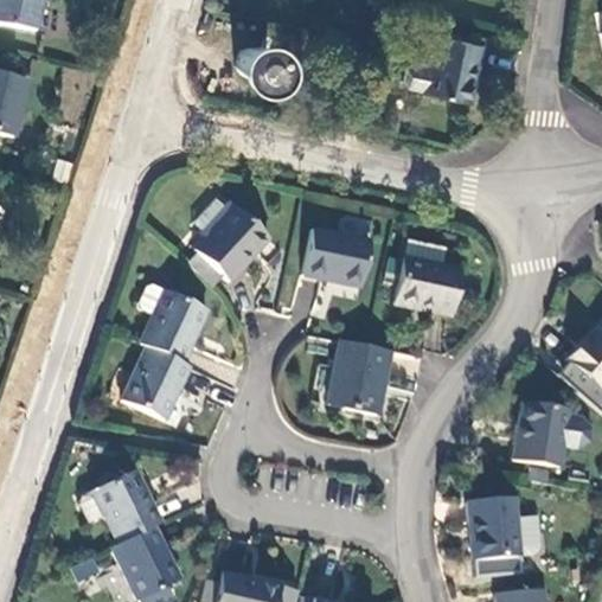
[(0,0),(0,21),(39,29),(44,0),(0,0)]
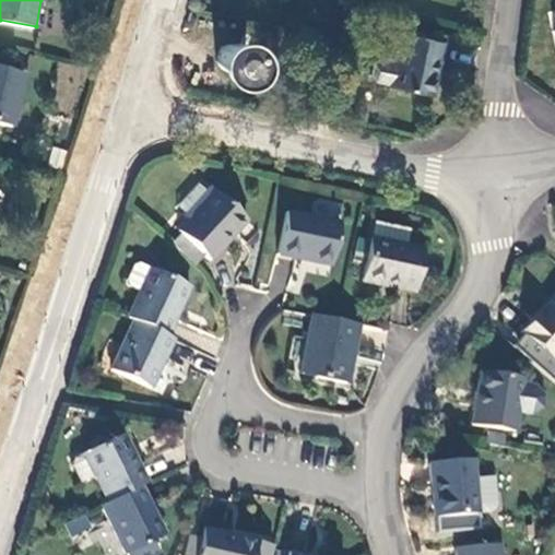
[(436,94),(446,40),(403,33),(393,86),(436,94)]
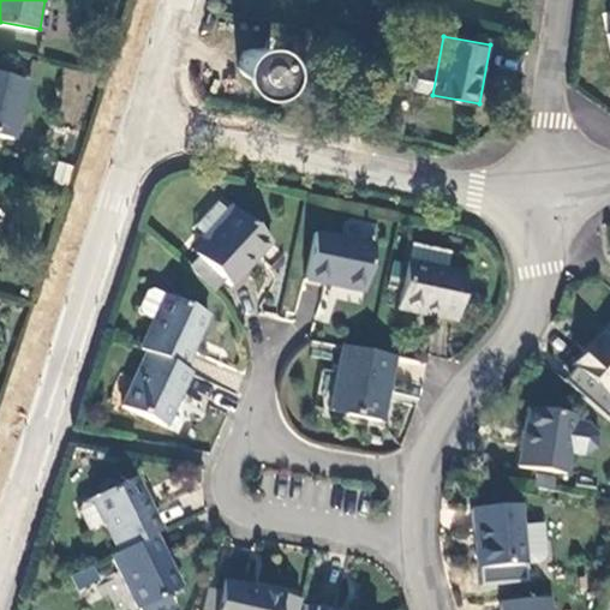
[(273,53),(271,51),(268,48),(264,46),(261,46),(257,46),(253,46),(251,47),(247,49),(245,53),(244,55),(243,59),(243,63),(244,66),(245,70),(247,73),(250,75),(253,77),(257,78),(261,78),(264,77),(268,76),(270,73),(273,71),(274,67),(275,64),(275,60),(275,57),(273,53)]
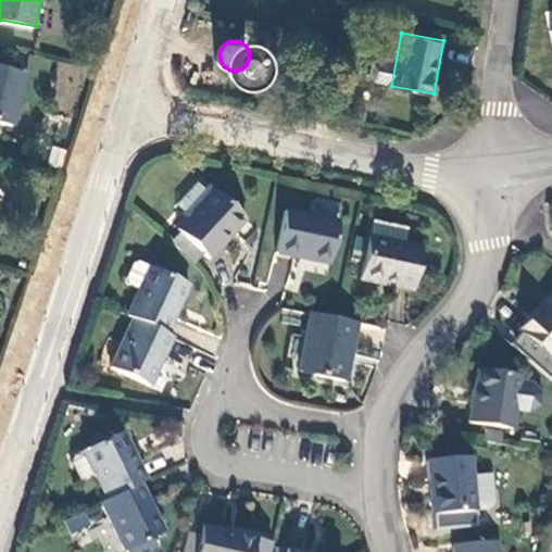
[(0,118),(13,123),(28,72),(0,63),(0,118)]
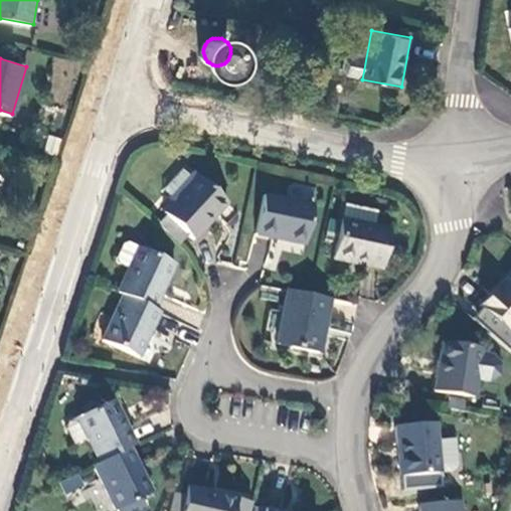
[(181,198),(199,179),(186,168),(169,187),(181,198)]
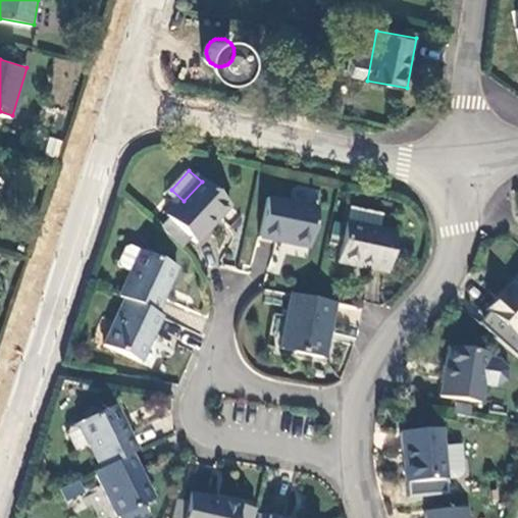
[(207,175),(202,182),(184,201),(171,213),(173,214),(195,235),(199,239),(235,202),(207,175)]
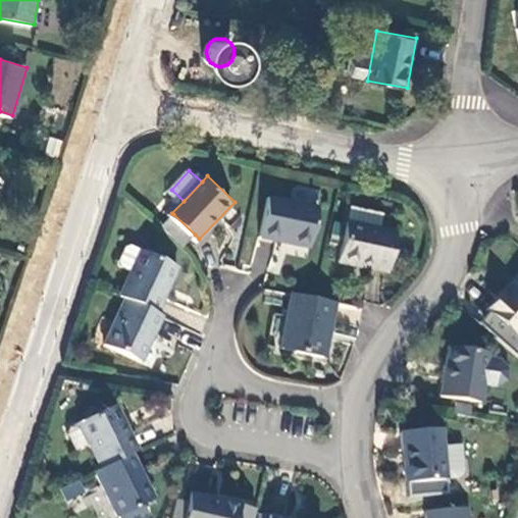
[(312,246),(320,206),(270,195),(262,234),(312,246)]
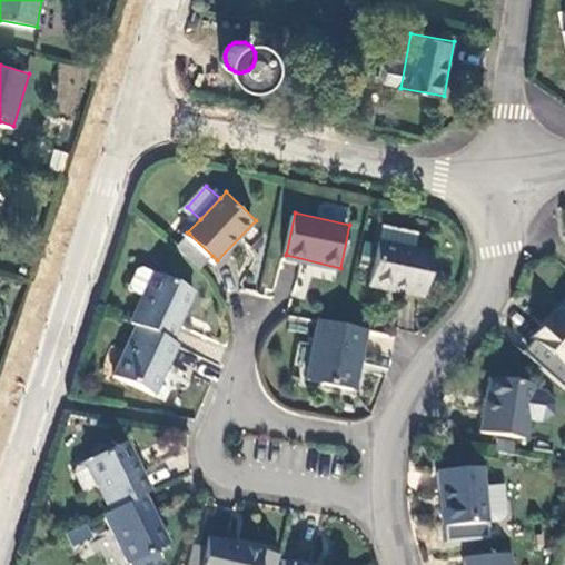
[(435,250),(417,247),(403,244),(406,228),(384,222),(372,284),(426,296),(435,250)]
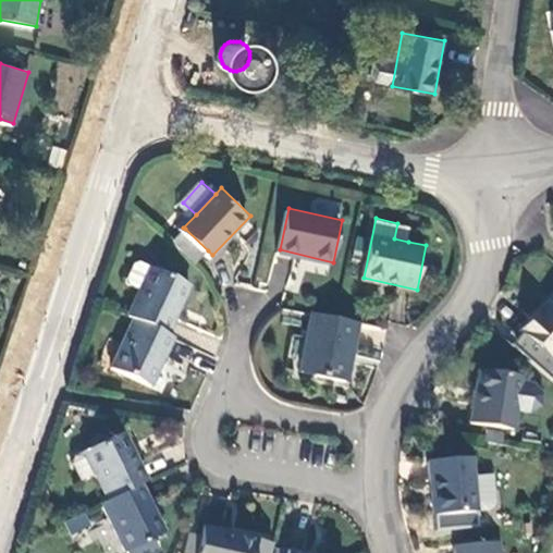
[(394,238),(408,242),(412,226),(397,223),(394,238)]
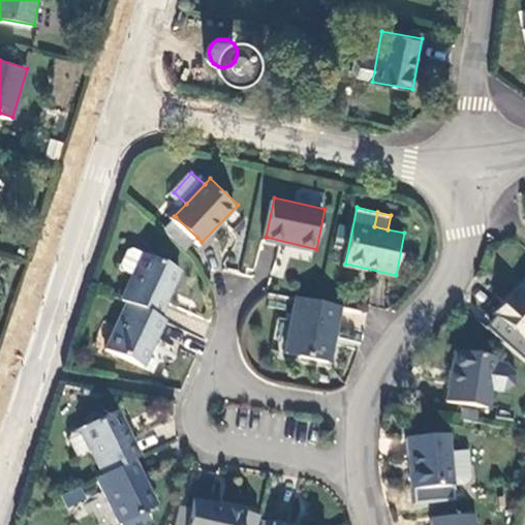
[(189,245),(197,238),(176,217),(168,225),(189,245)]
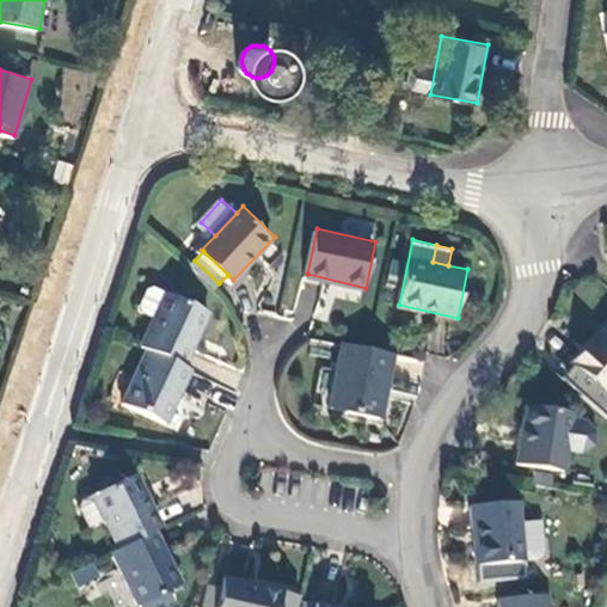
[(212,310),(155,283),(149,286),(141,304),(143,308),(155,314),(142,344),(148,347),(185,365),(212,310)]
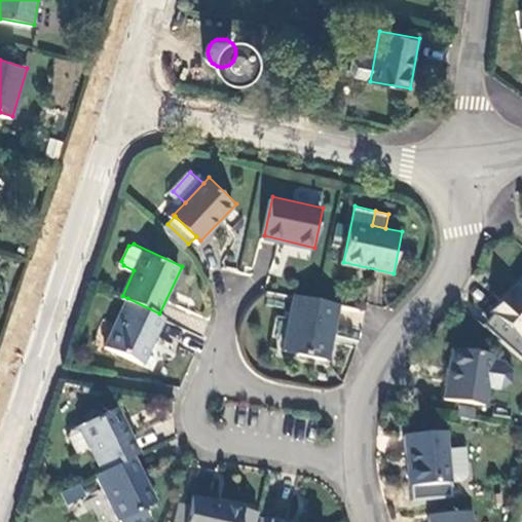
[(521,277),(495,309),(521,331),(521,277)]
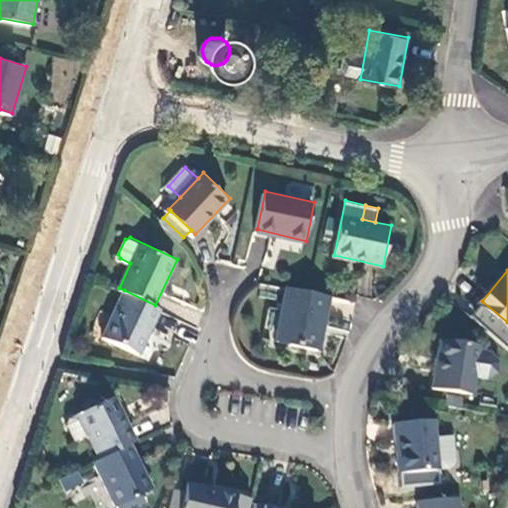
[(330,294),(289,285),(277,340),(319,349),(330,294)]
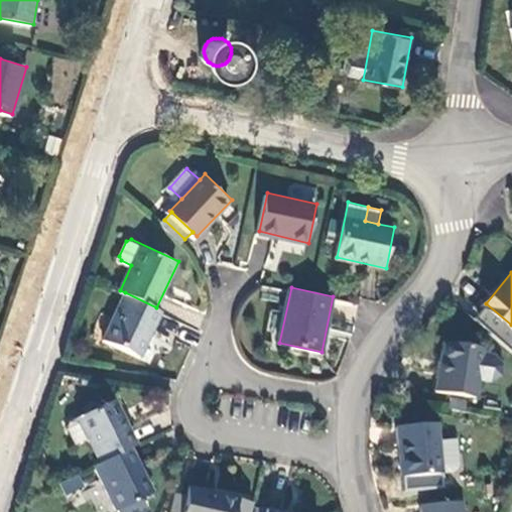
[(141,356),(163,310),(156,307),(125,292),(105,339),(141,356)]
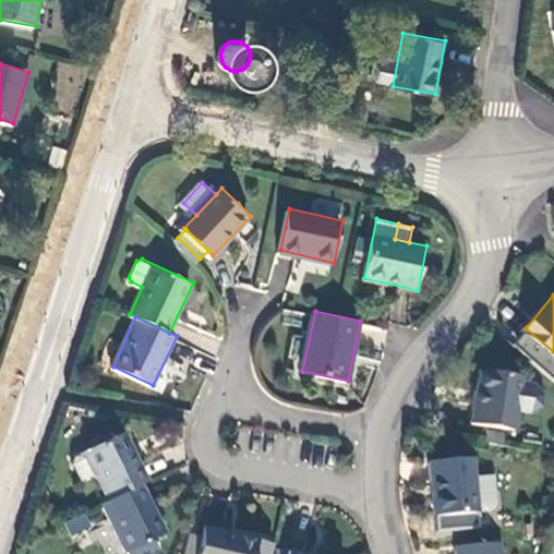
[(528,376),(485,369),(476,420),(518,428),(522,409),(536,411),(548,406),(549,394),(538,384),(527,382),(528,376)]
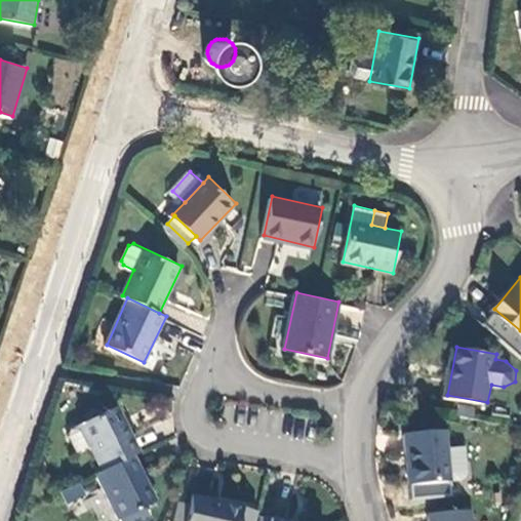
[(133,453),(141,450),(118,403),(72,426),(68,434),(76,450),(91,443),(104,469),(133,453)]
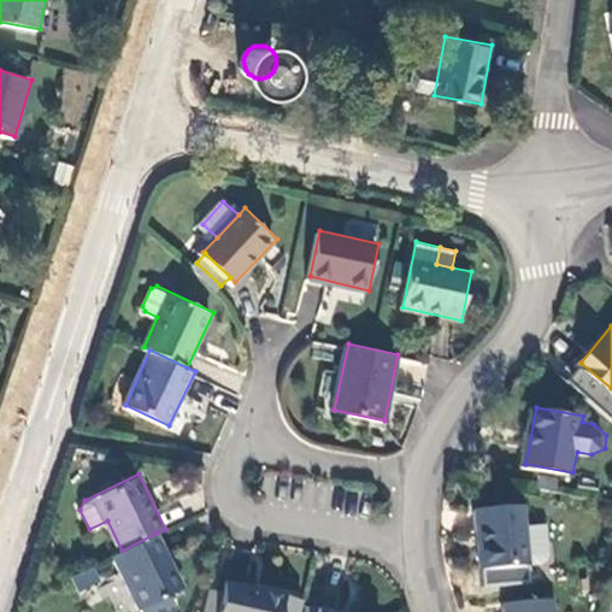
[(483,566),(531,562),(528,523),(525,501),(477,506),(483,566)]
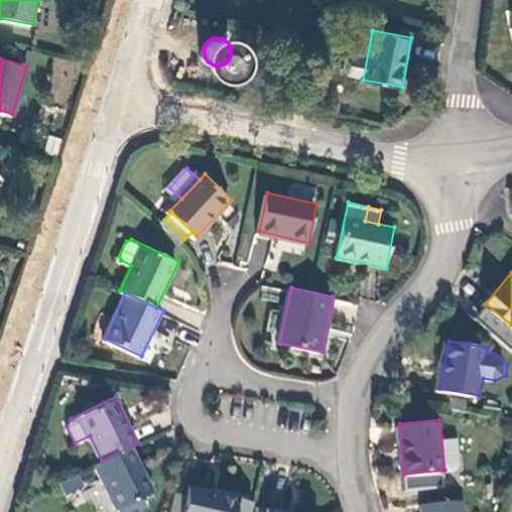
[(441,437),(444,470),(457,468),(461,465),(460,451),(454,446),(453,436),(441,437)]
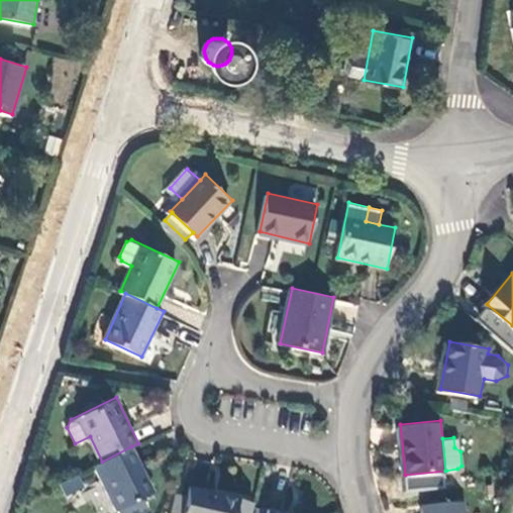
[(102,462),(95,465),(119,512),(141,512),(140,510),(147,507),(142,497),(154,492),(131,446),(102,462)]
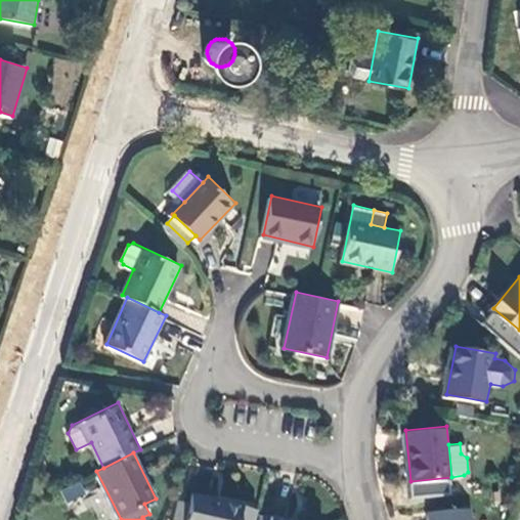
[(65,483),(69,497),(89,491),(85,477),(65,483)]
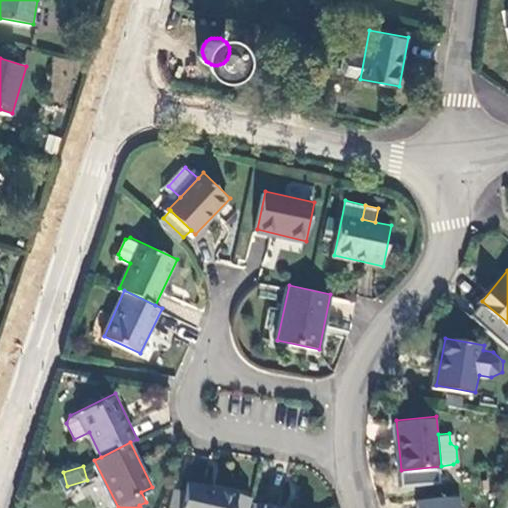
[(189,481),(187,489),(182,507),(247,507),(251,496),(235,493),(236,491),(189,481)]
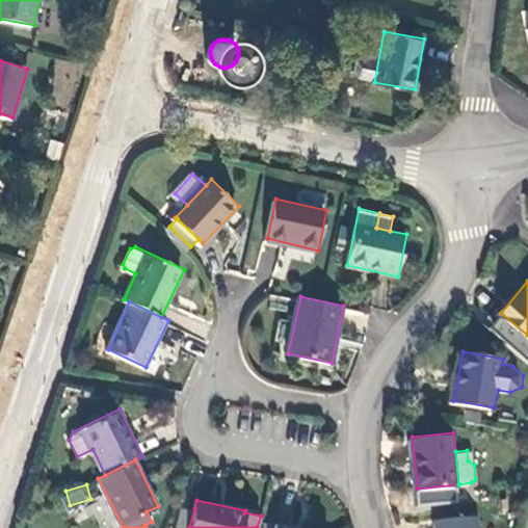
[(189,527),(194,508),(183,506),(178,527),(189,527)]
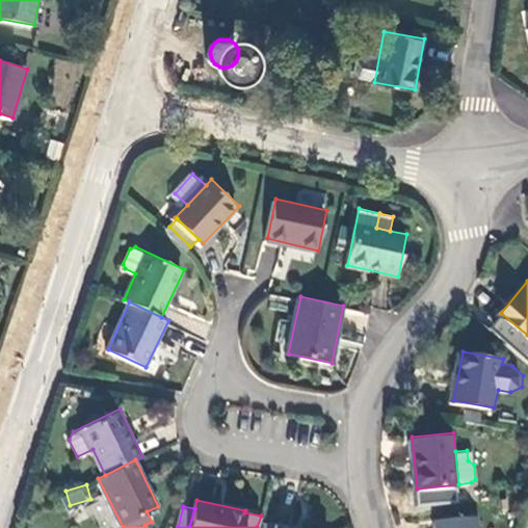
[(480,527),(479,515),(440,519),(440,527),(480,527)]
